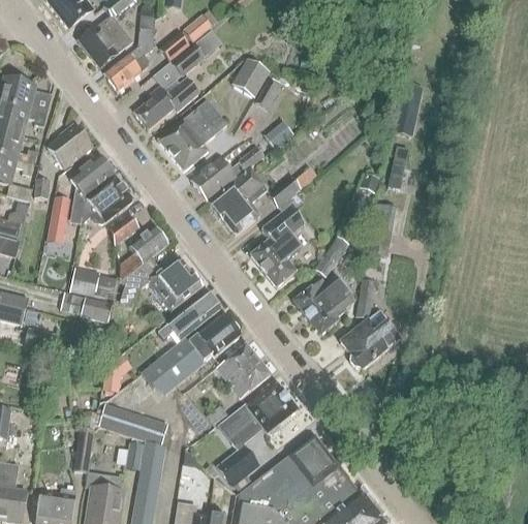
[(48,0),(68,27),(93,8),(87,0),(48,0)]
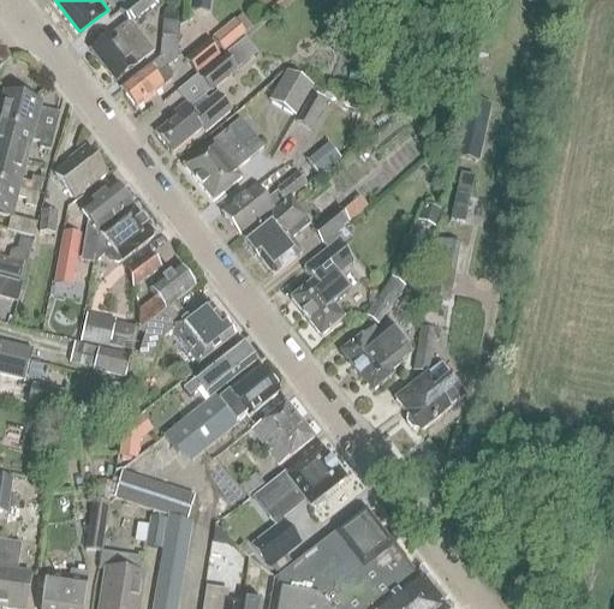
[(129,17),(91,46),(117,77),(154,48),(131,19),(155,0),(129,0),(120,6),(129,17)]
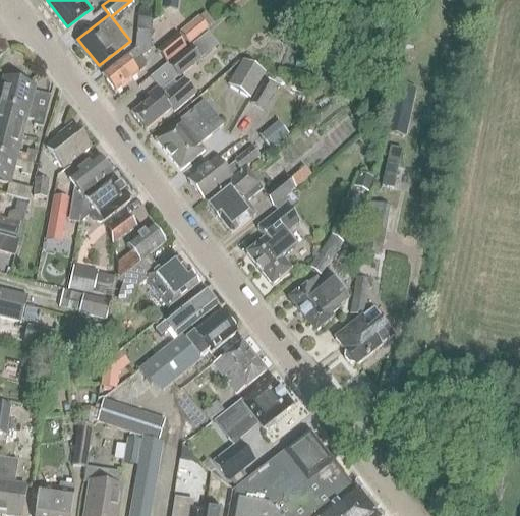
[(198,14),(180,29),(188,40),(207,25),(198,14)]
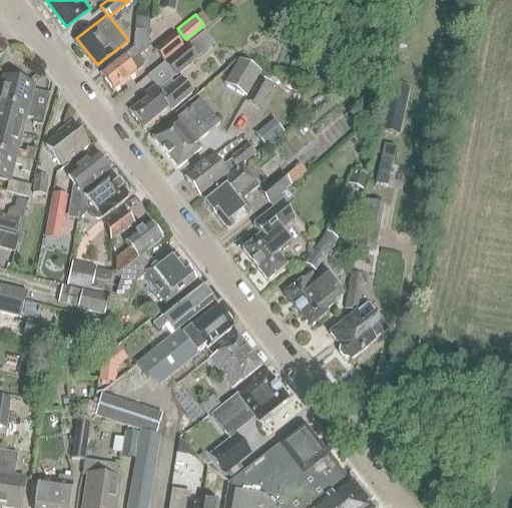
[(150,16),(136,15),(134,44),(124,52),(101,70),(114,86),(144,63),(145,57),(141,52),(148,46),(150,16)]
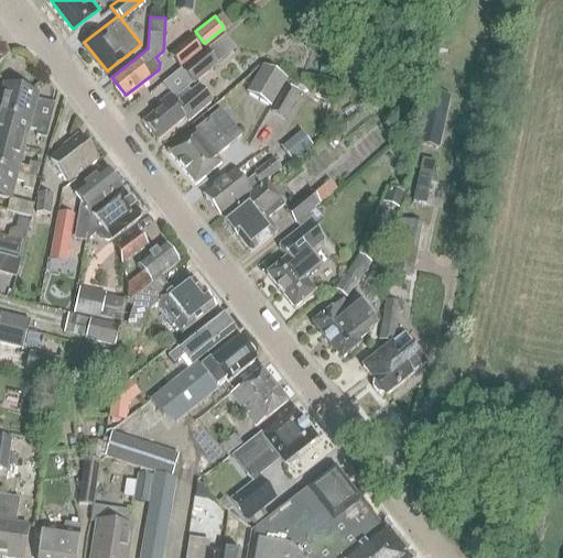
[(192,35),(168,54),(177,67),(203,47),(192,35)]
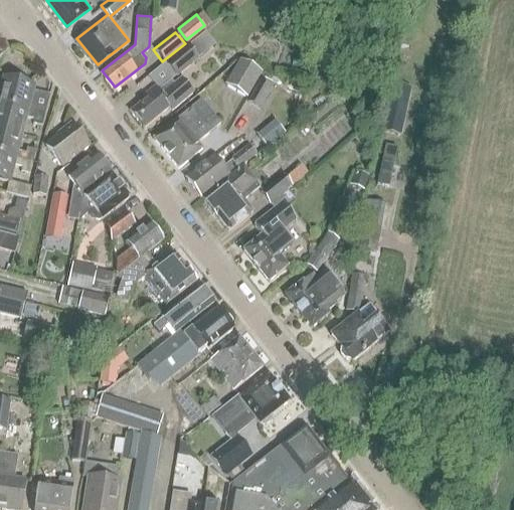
[(198,56),(209,47),(199,35),(189,43),(167,60),(177,72),(198,56)]
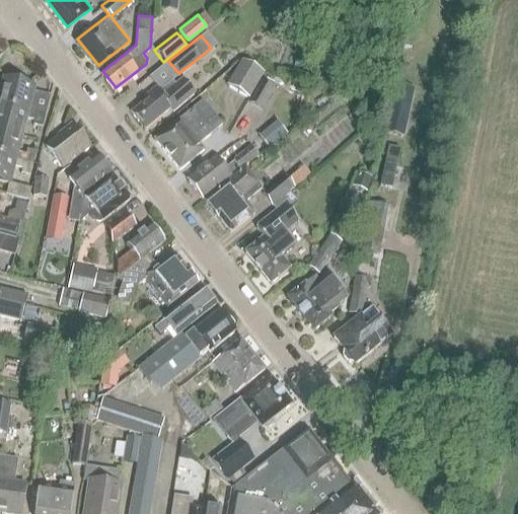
[(229,82),(249,94),(265,70),(243,58),(229,82)]
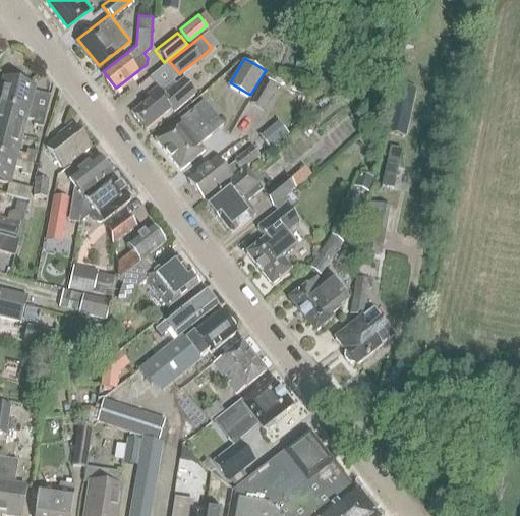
[(36,84),(3,76),(0,90),(0,101),(46,113),(51,94),(35,90),(36,84)]
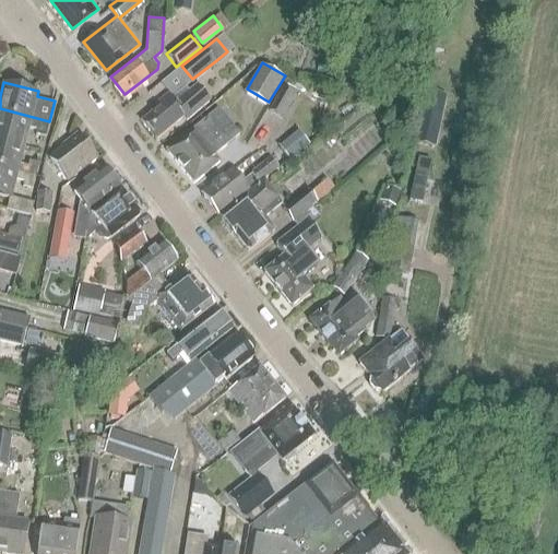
[(189,116),(211,97),(198,82),(191,87),(187,83),(173,95),(169,90),(157,99),(161,104),(143,117),(158,136),(186,113),(189,116)]
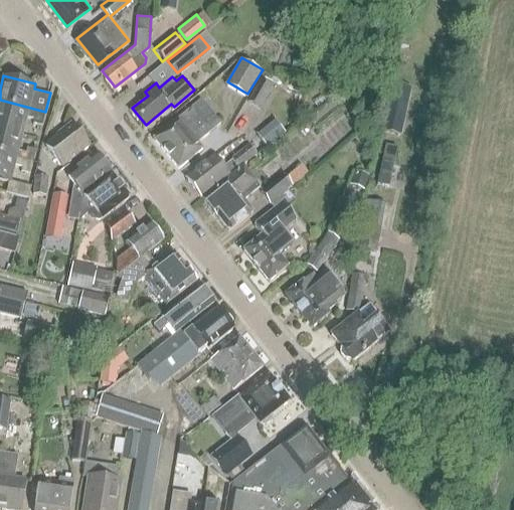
[(260,76),(247,99),(261,106),(273,85),(260,76)]
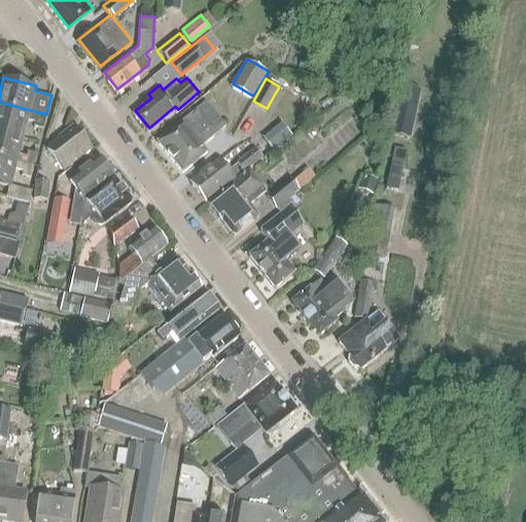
[(421,88),(397,82),(388,133),(412,137),(421,88)]
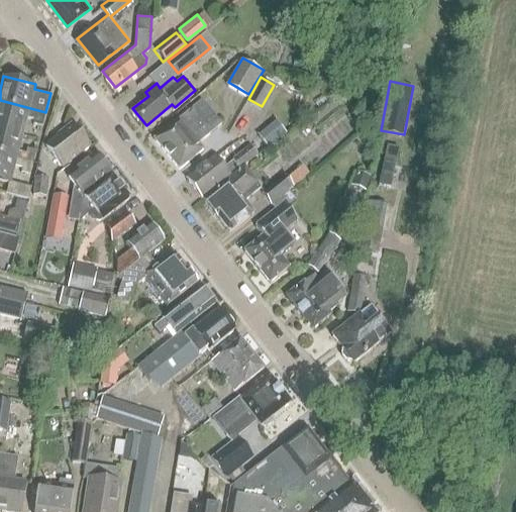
[(202,97),(155,135),(179,166),(204,145),(199,139),(222,121),(202,97)]
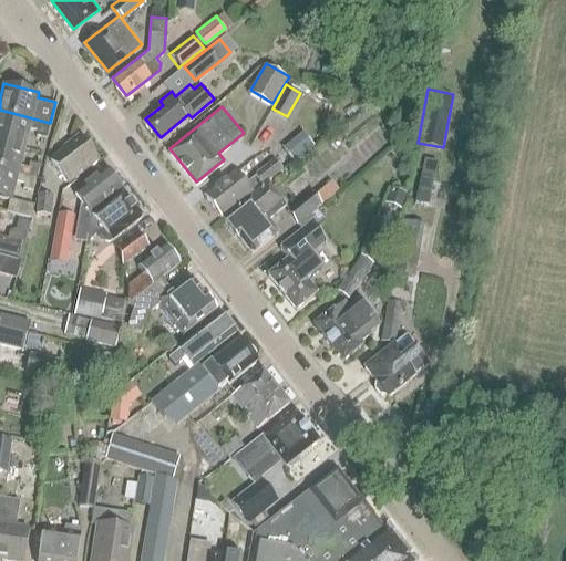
[(50,123),(0,110),(0,138),(24,145),(29,127),(39,130),(38,135),(47,137),(50,123)]
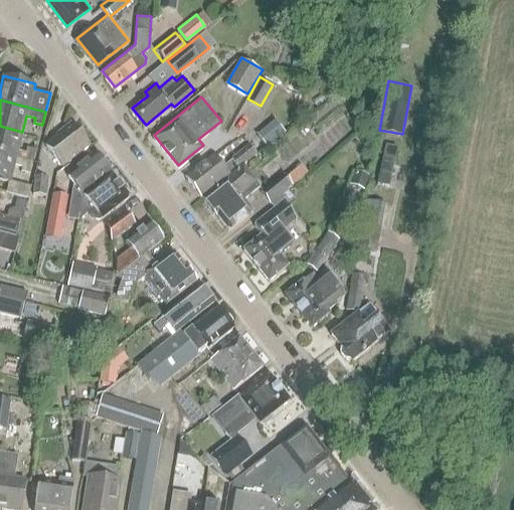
[(286,130),(276,117),(258,131),(268,144),(286,130)]
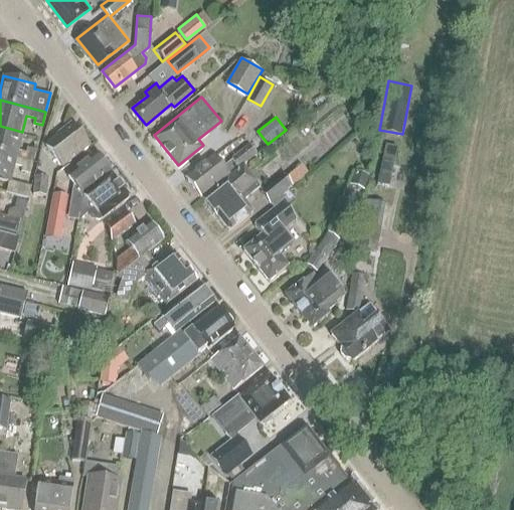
[(47,143),(63,163),(90,142),(72,121),(55,134),(57,136),(47,143)]
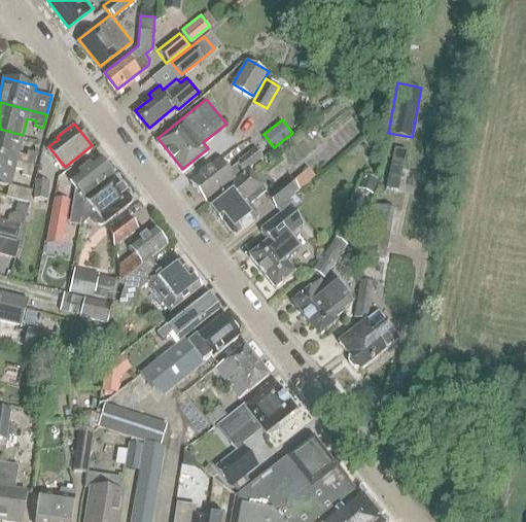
[(23,135),(0,129),(0,154),(34,164),(36,152),(28,150),(27,154),(19,152),(23,135)]
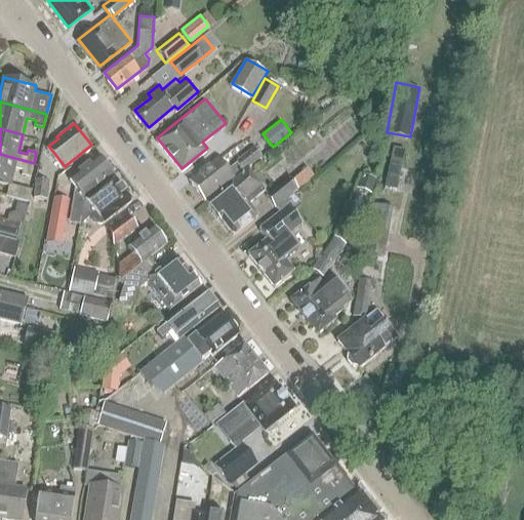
[(218,156),(191,178),(205,197),(233,174),(235,176),(262,155),(253,145),(236,159),(237,160),(230,165),(226,160),(222,160),(218,156)]
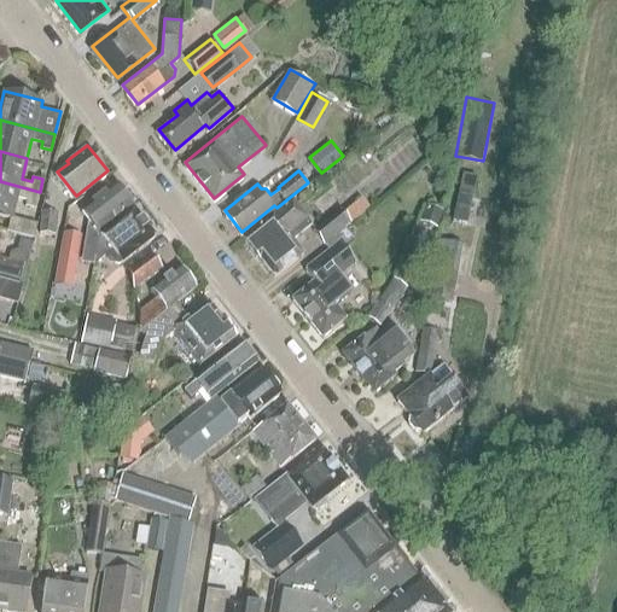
[(40,192),(0,181),(0,213),(9,215),(6,227),(33,234),(36,220),(12,214),(17,197),(27,199),(25,203),(36,205),(40,192)]
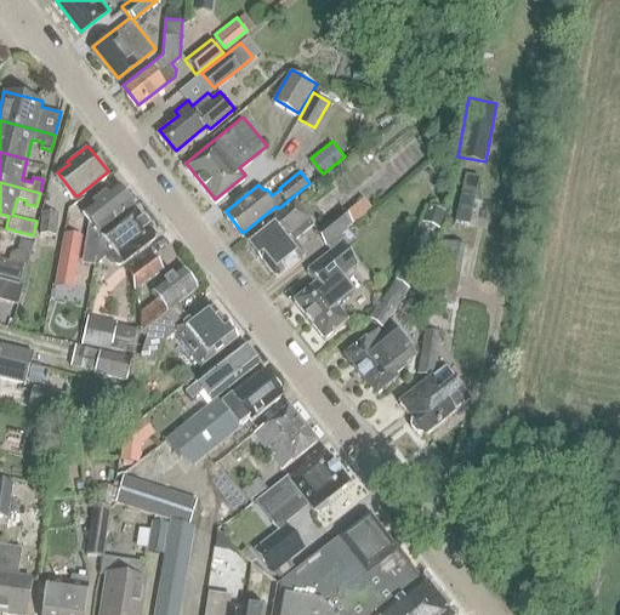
[(84,252),(96,255),(97,244),(100,234),(101,227),(132,201),(117,182),(83,209),(90,218),(84,252)]
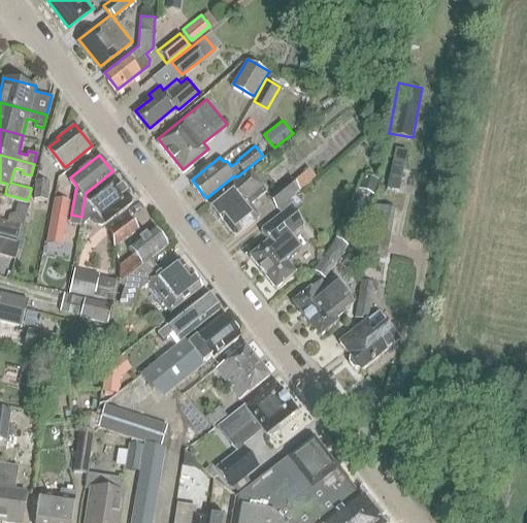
[(251,168),(208,201),(234,234),(260,215),(251,202),(267,189),(251,168)]
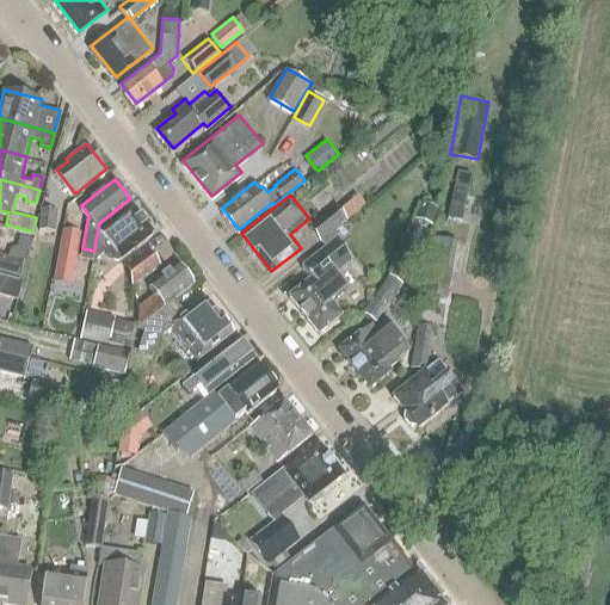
[(438,205),(421,198),(416,214),(432,221),(438,205)]
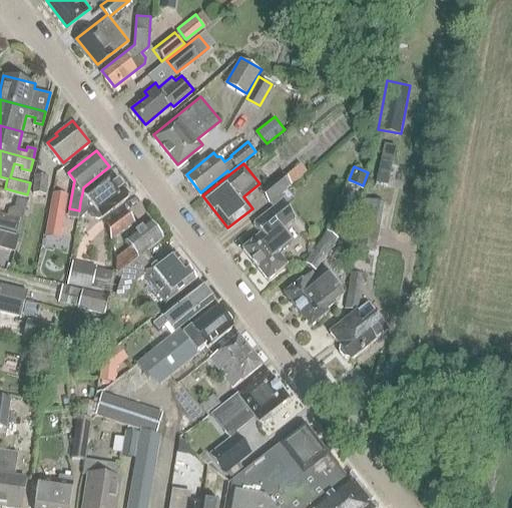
[(82,193),(80,201),(79,210),(81,213),(90,207),(96,215),(99,215),(101,213),(101,214),(110,206),(111,206),(129,192),(111,170),(82,193)]
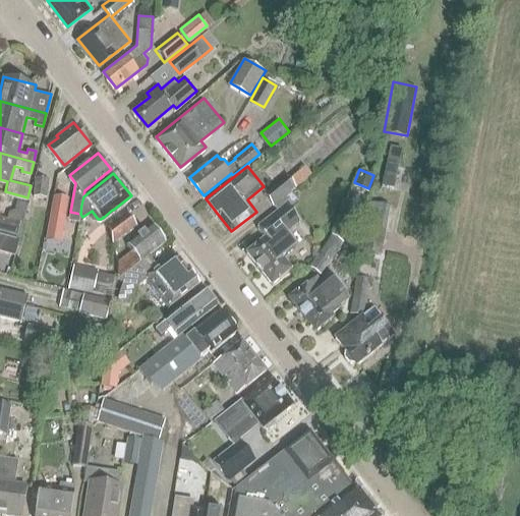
[(48,176),(36,174),(34,193),(46,194),(48,176)]
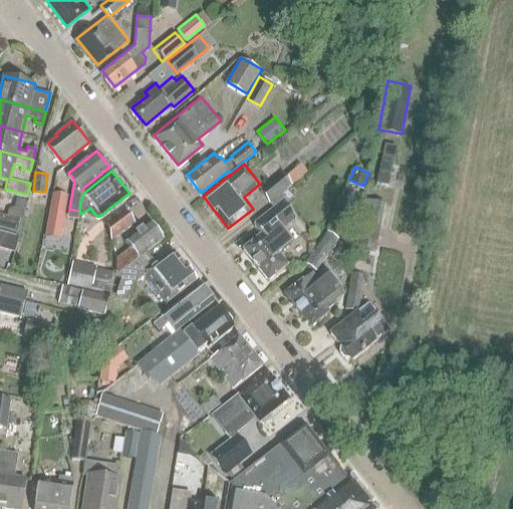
[(282,173),(261,189),(269,200),(290,183),(282,173)]
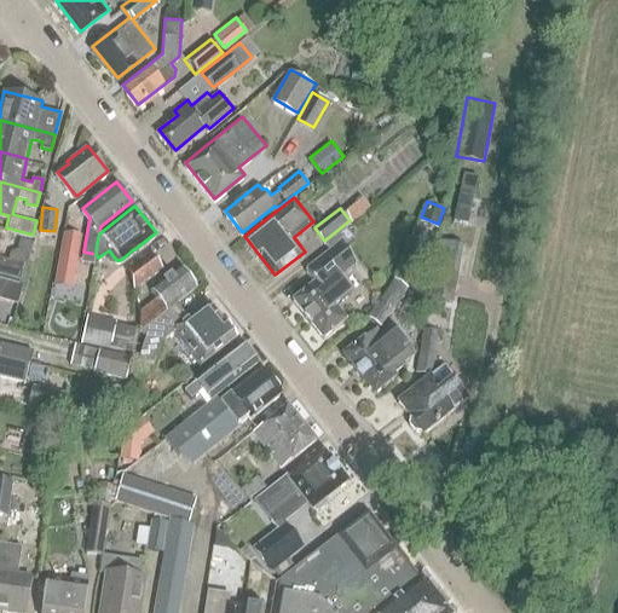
[(340,275),(358,260),(345,244),(356,236),(346,225),(325,242),(329,247),(305,266),(315,279),(293,296),(323,335),(346,317),(336,304),(352,290),(340,275)]
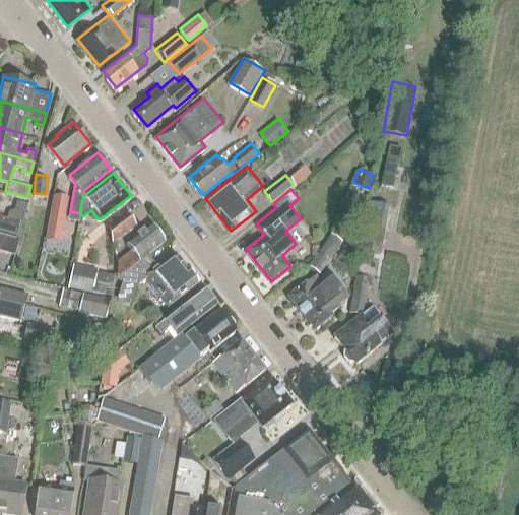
[(389,203),(363,198),(361,207),(367,208),(365,222),(364,222),(361,247),(381,250),(385,226),(389,203)]
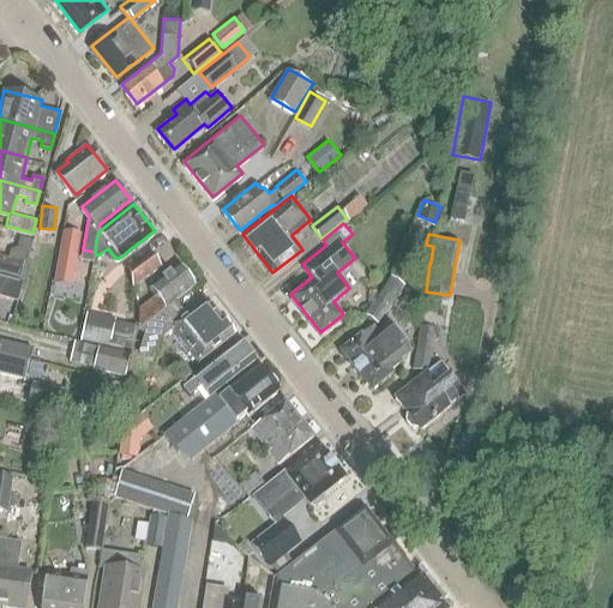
[(0,271),(23,278),(30,247),(17,244),(11,246),(8,256),(0,252),(0,271)]
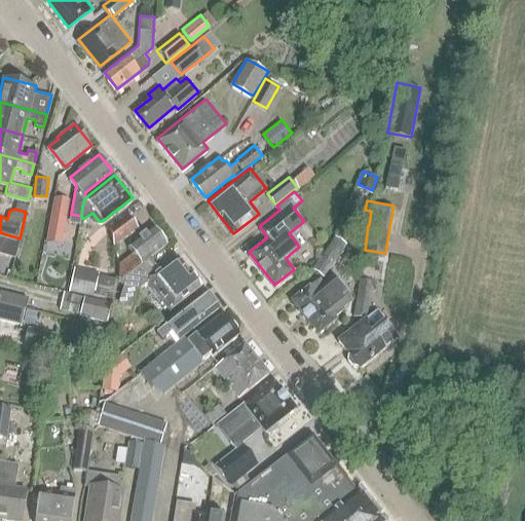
[(127,213),(110,227),(115,243),(135,227),(136,223),(127,213)]
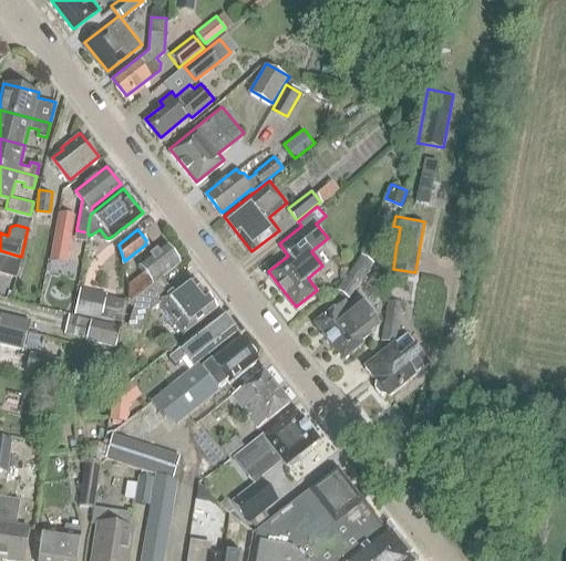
[(71,237),(55,235),(52,259),(68,261),(71,237)]
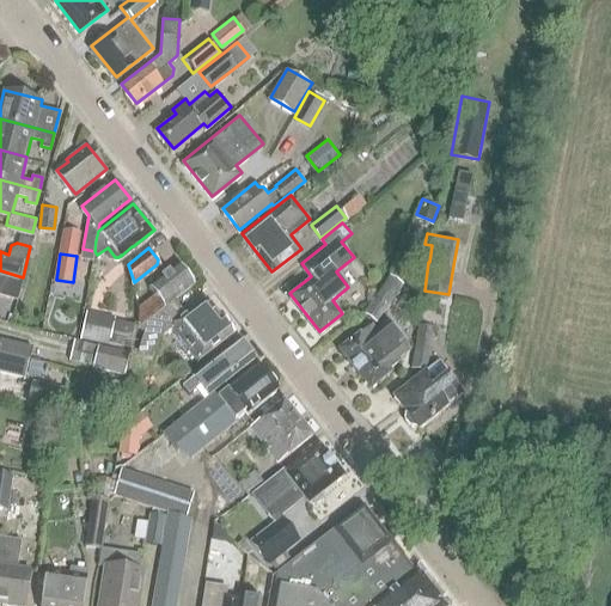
[(138,322),(193,280),(177,261),(150,282),(156,289),(139,303),(138,322)]
